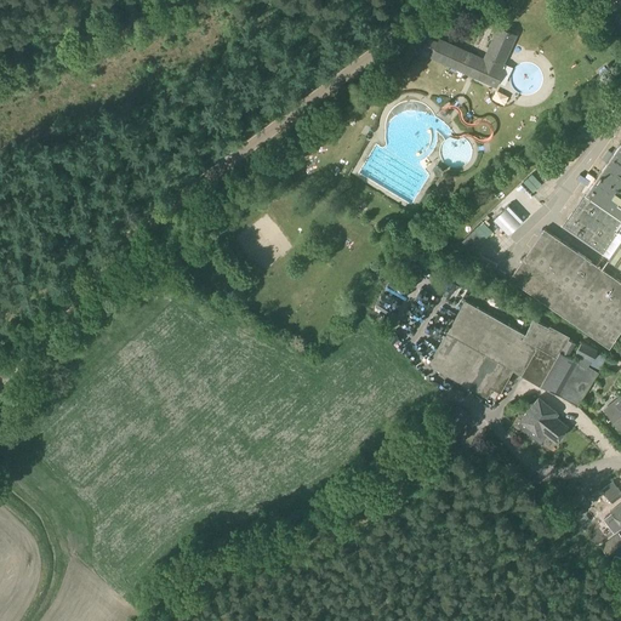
[(431,52),(477,74),(495,81),(516,35),(499,27),(484,60),(438,38),(436,43),(431,52)]
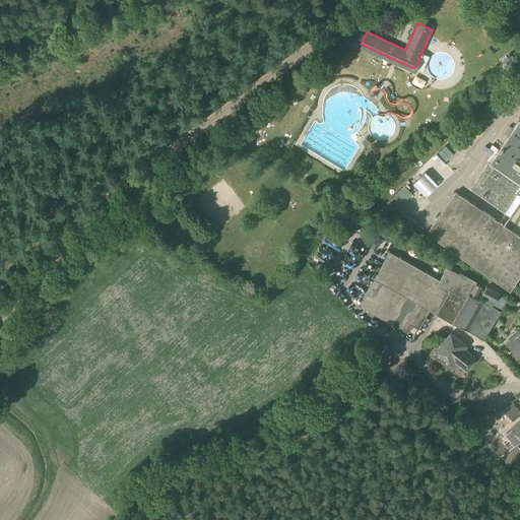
[(354,42),(361,44),(365,36),(359,33),(354,42)]
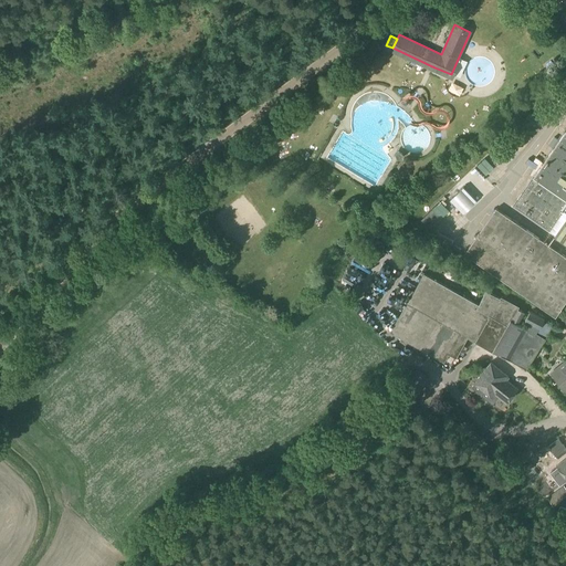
[(565,129),(514,206),(549,230),(551,230),(565,206),(565,129)]
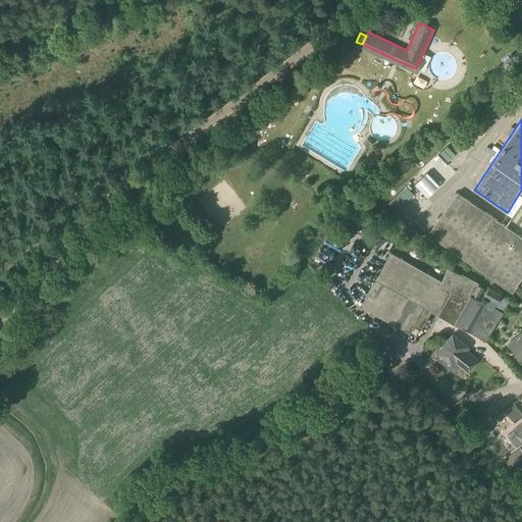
[(436,151),(445,159),(453,152),(445,143),(436,151)]
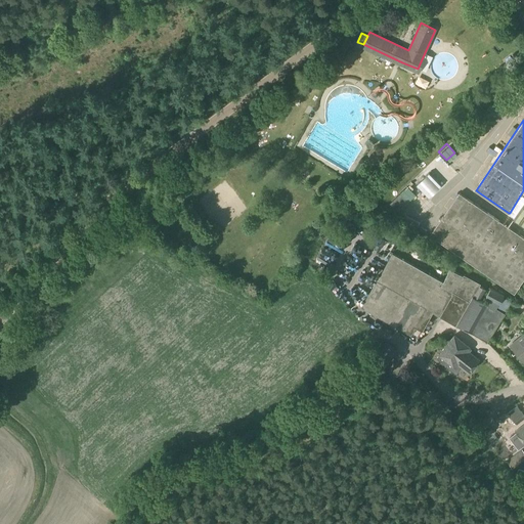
[(378,153),(370,163),(375,166),(381,156),(378,153)]
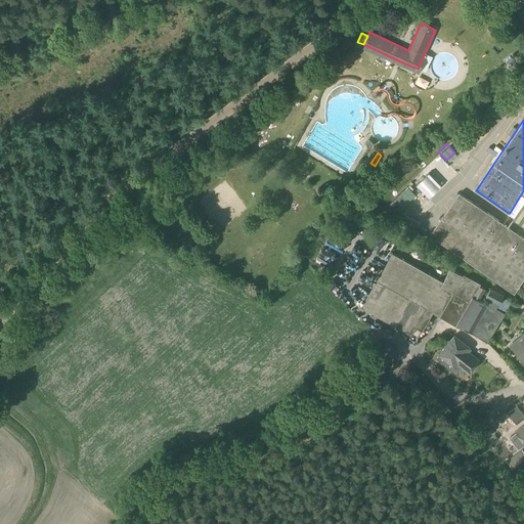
[(426,170),(412,183),(427,197),(440,183),(426,170)]
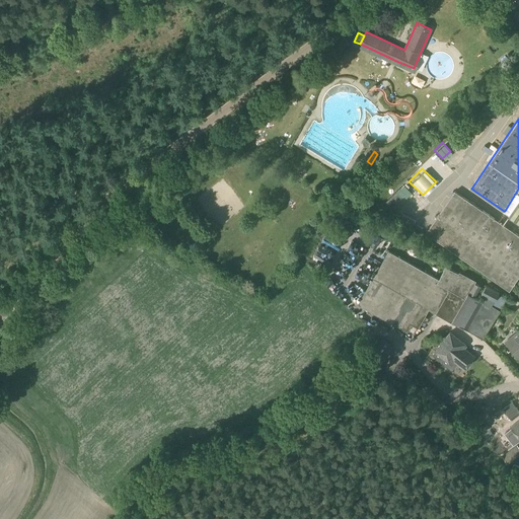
[(343,183),(339,187),(348,196),(351,193),(343,183)]
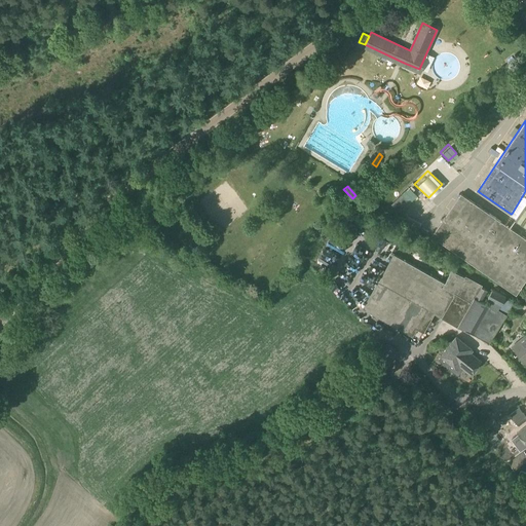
[(395,214),(413,195),(404,187),(385,204),(395,214)]
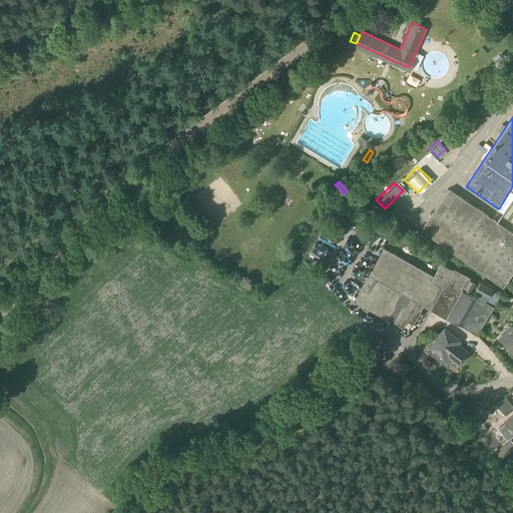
[(512,186),(499,208),(505,212),(512,217),(512,186)]
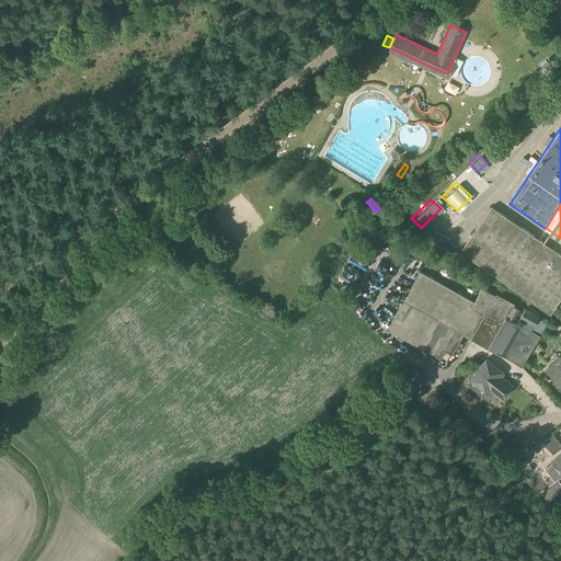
[(460,252),(550,315),(560,298),(560,254),(492,206),(460,252)]
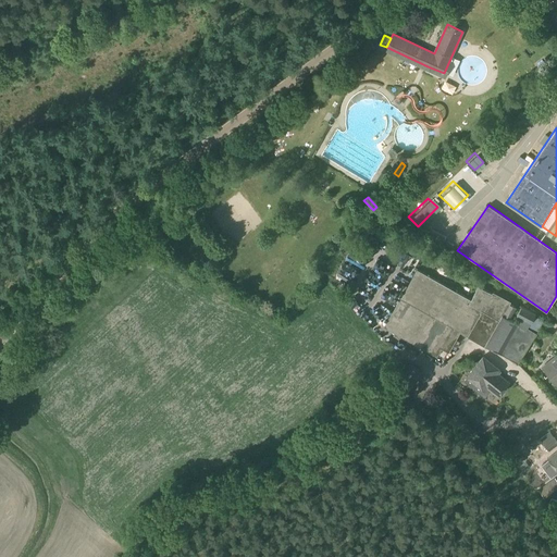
[(384,326),(436,356),(453,327),(518,364),(536,334),(528,329),(531,323),(535,316),(522,308),(517,317),(522,319),(519,324),(510,319),(517,308),(510,304),(510,301),(493,292),(492,293),(479,286),(471,300),(417,269),(384,326)]
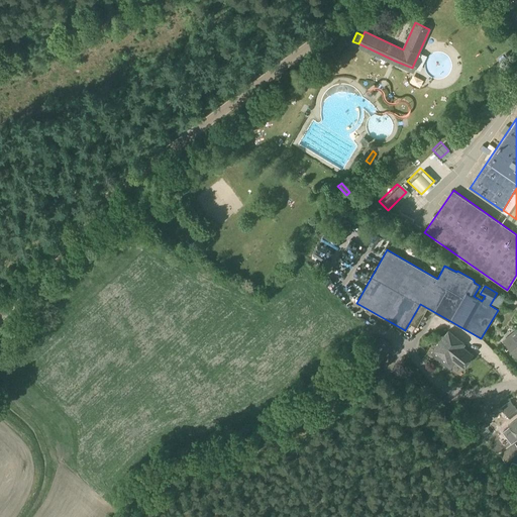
[(516,329),(505,338),(512,346),(510,348),(516,357),(516,329)]
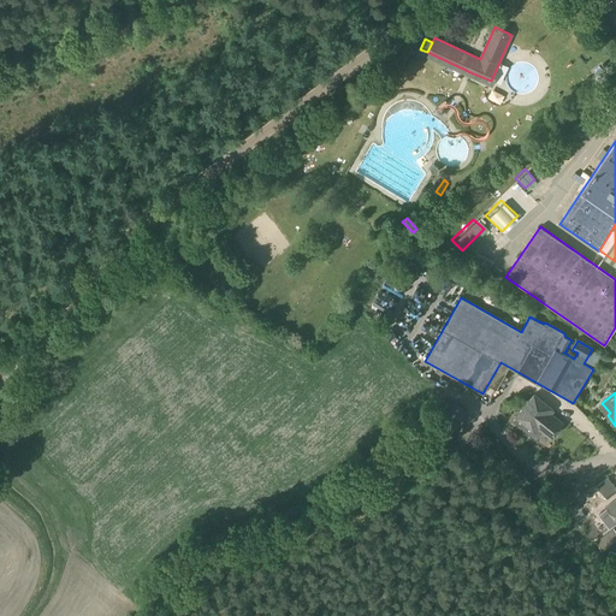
[(516,418),(514,421),(523,430),(527,426),(535,433),(539,430),(551,439),(558,431),(555,428),(561,421),(551,414),(554,410),(534,395),(516,418)]
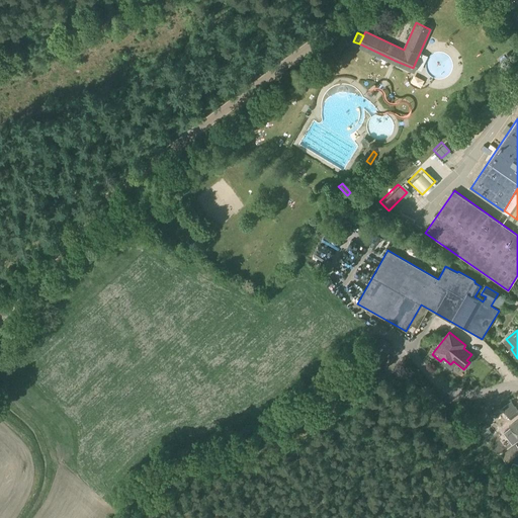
[(373,336),(369,340),(374,344),(378,340),(373,336)]
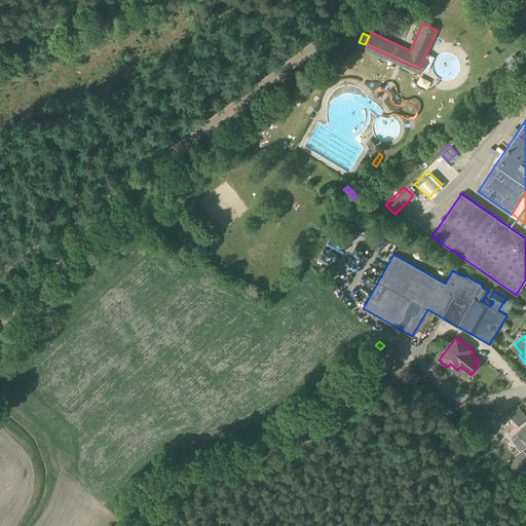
[(510,416),(518,426),(525,419),(525,416),(520,409),(510,416)]
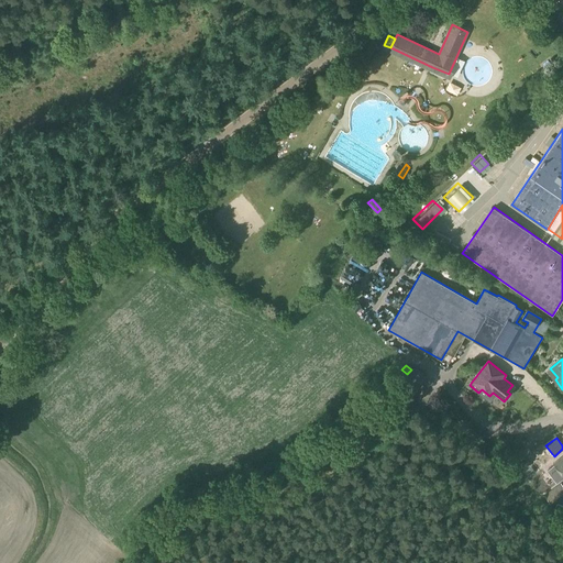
[(526,459),(532,453),(528,449),(521,454),(526,460),(526,459)]
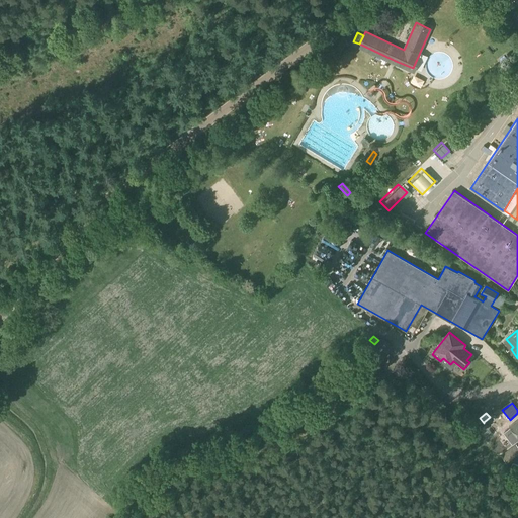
[(492,415),(490,417),(484,422),(487,425),(495,418),(492,415)]
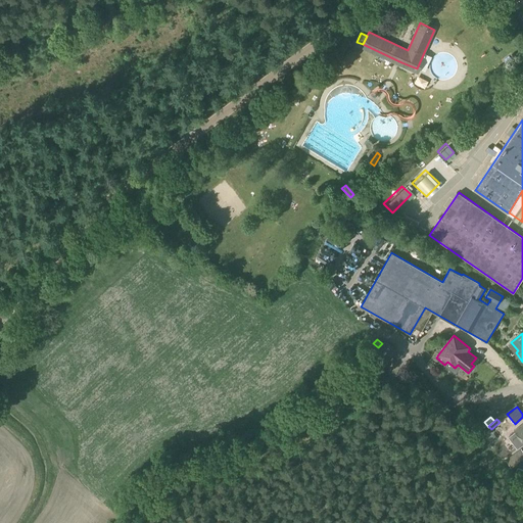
[(522,442),(522,424),(514,431),(521,439),(522,442)]
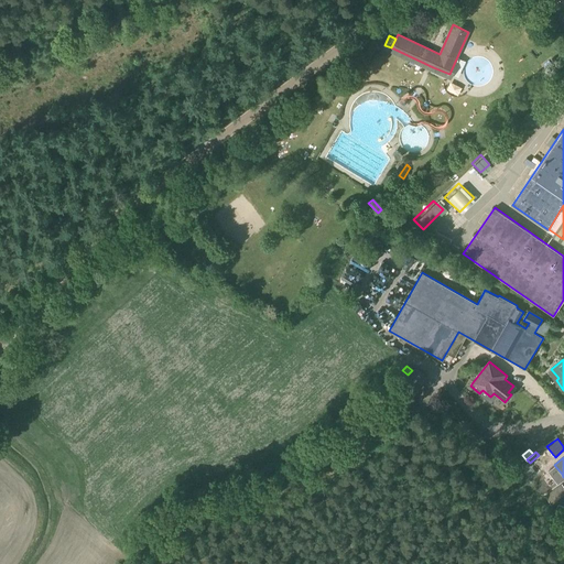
[(545,496),(553,506),(563,497),(563,487),(562,485),(557,487),(545,496)]
